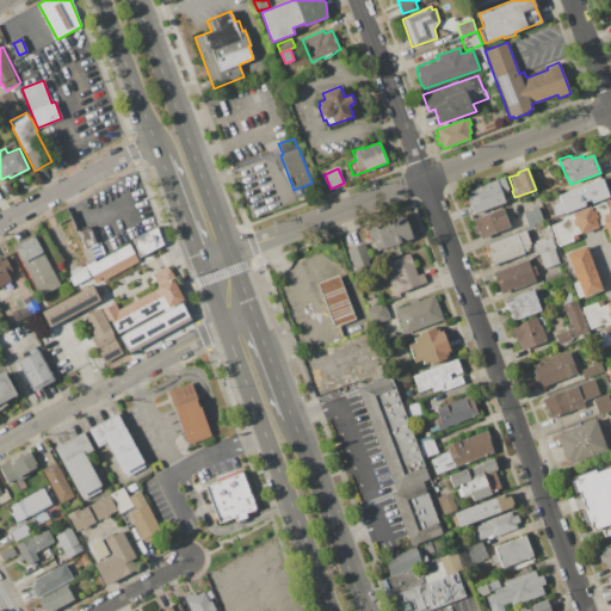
[(473,215),(464,191),(474,187),(475,189),(486,184),(504,177),(510,190),(503,192),(506,203),(473,215)]
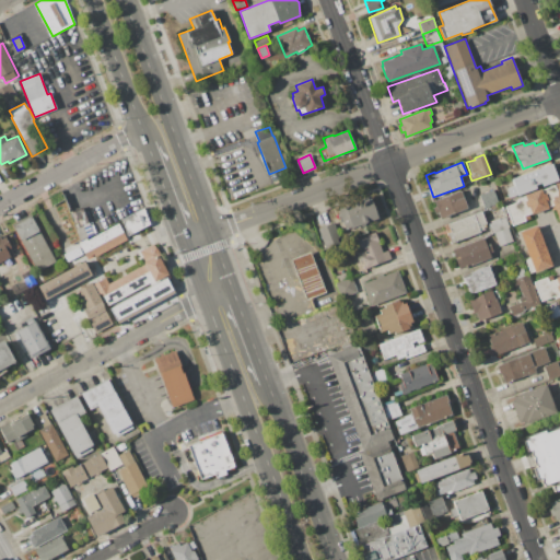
[(511,179),(551,163),(558,182),(544,187),(541,183),(536,185),(537,189),(517,197),(517,195),(508,198),(504,189),(513,186),(511,179)]
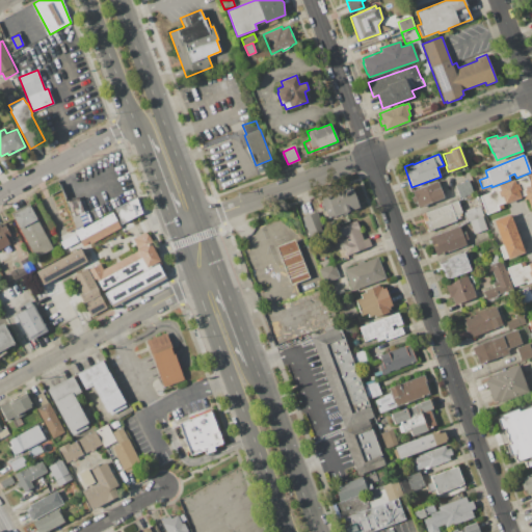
[(480,196),(491,192),(491,189),(499,187),(499,185),(514,180),(515,181),(517,180),(517,179),(531,175),(531,176),(531,175),(531,212),(531,209),(528,198),(524,200),(523,196),(503,204),(504,208),(486,214),(480,196)]
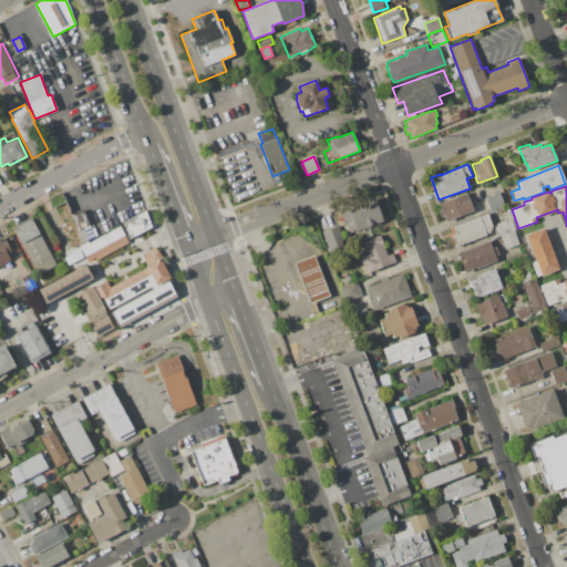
[(485,198),(500,192),(505,205),(491,210),(485,198)]
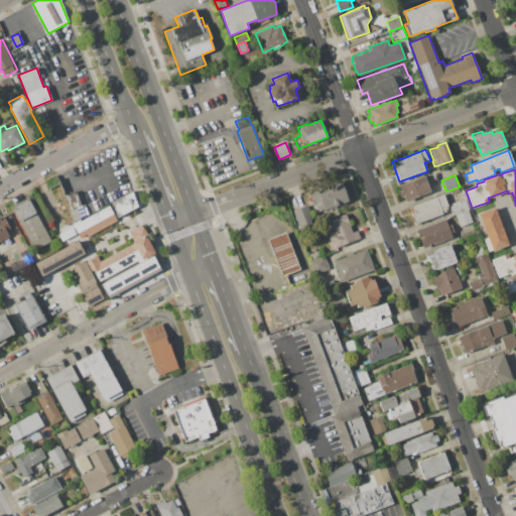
[(399,185),(424,175),(430,191),(405,202),(404,197),(401,198),(398,191),(401,190),(399,185)]
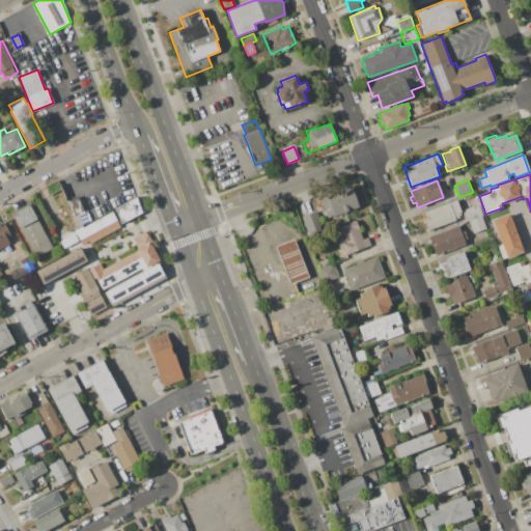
[(309,199),(318,195),(319,197),(351,185),(359,205),(326,219),(320,204),(312,207),(309,199)]
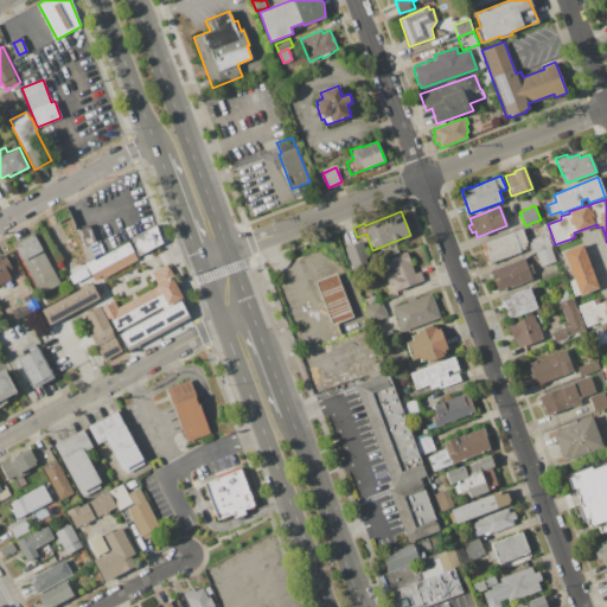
[(69,216),(85,260),(75,266),(57,222),(69,216)]
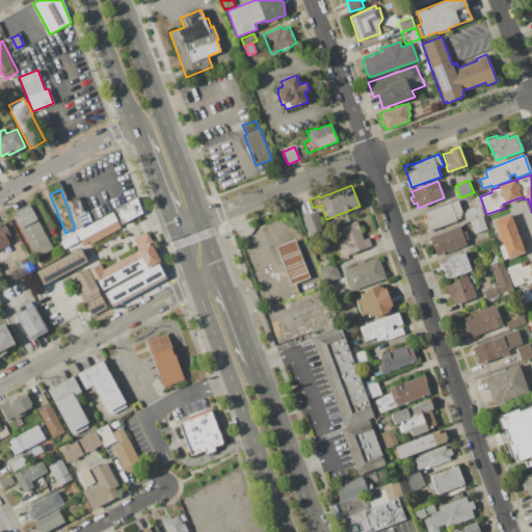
[(78,196),(87,222),(76,228),(65,201),(78,196)]
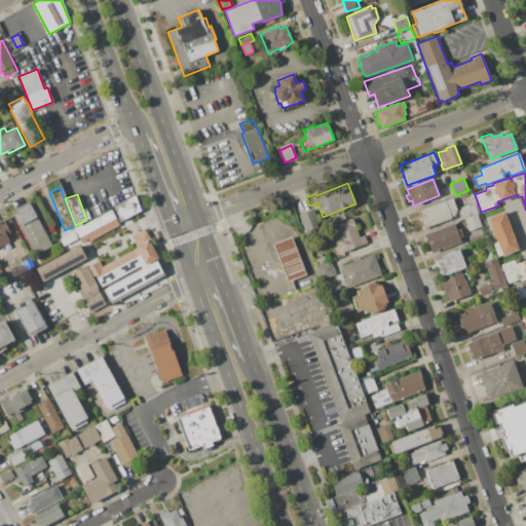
[(134,194),(140,211),(129,216),(119,222),(113,205),(134,194)]
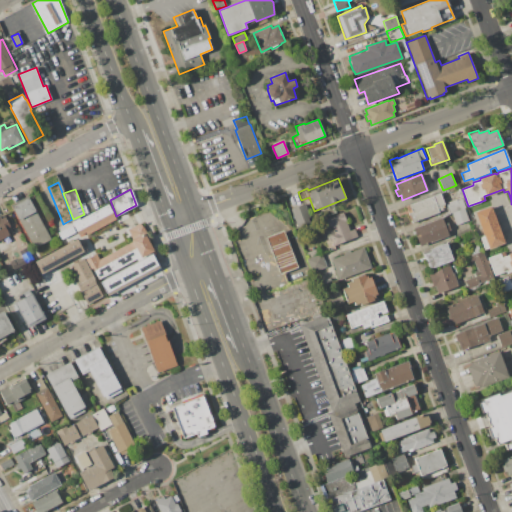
[(409,205),(440,193),(445,205),(442,206),(443,210),(439,211),(439,213),(412,223),(408,213),(412,212),(409,205)]
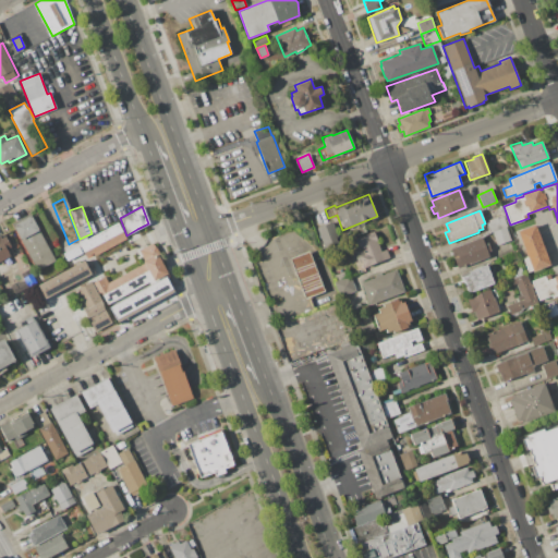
[(12,225),(31,215),(56,261),(37,270),(12,225)]
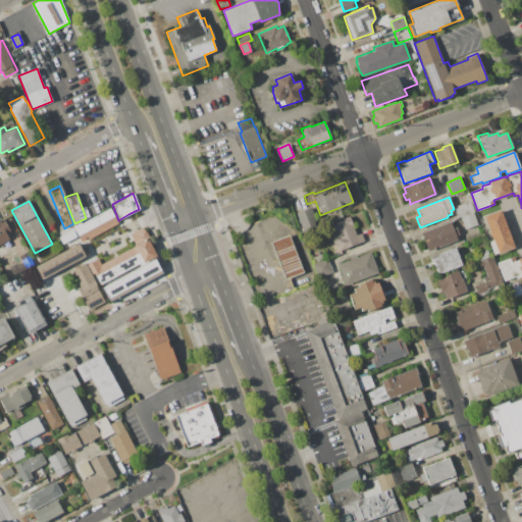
[(455,207),(471,201),(475,211),(473,212),(478,224),(466,229),(461,217),(458,218),(456,212),(457,211),(455,207)]
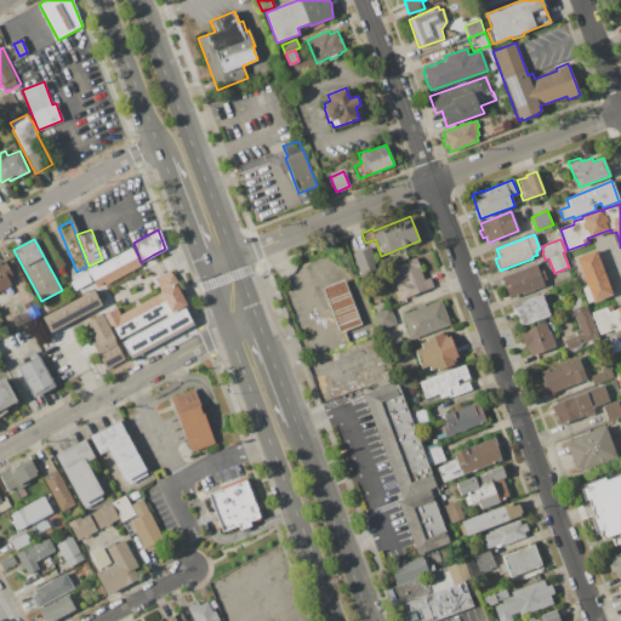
[(96,289),(86,269),(95,265),(95,266),(130,248),(140,266),(96,289)]
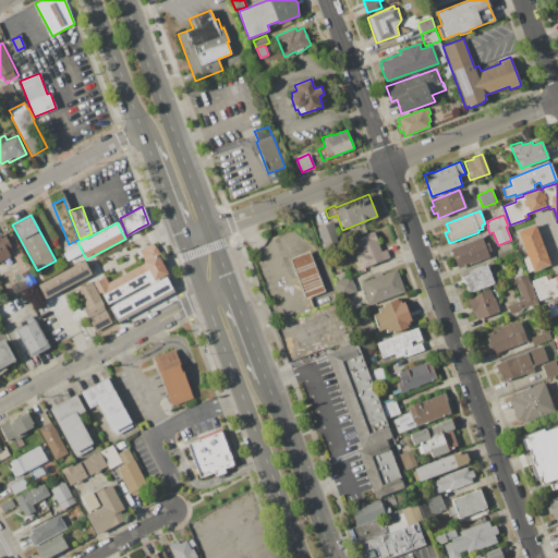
[(332,222),(340,241),(325,247),(317,228),(332,222)]
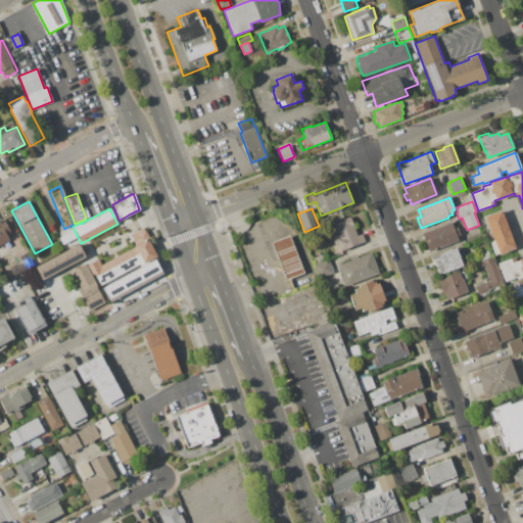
[(485,217),(502,210),(516,248),(500,254),(498,253),(495,254),(490,242),(494,241),(485,217)]
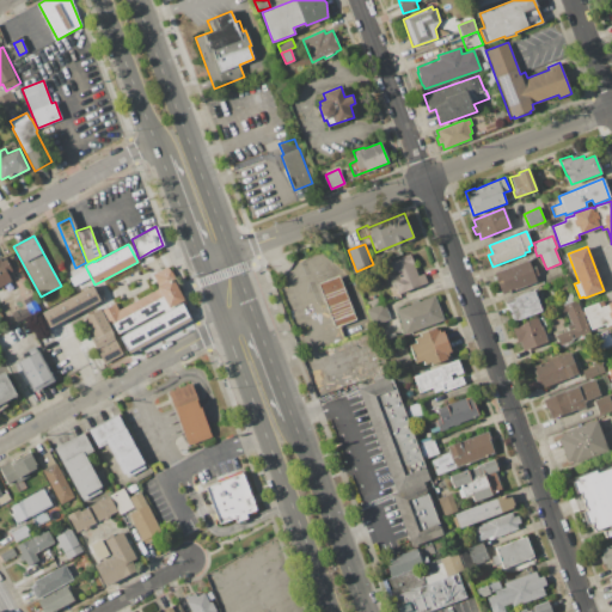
[(385,263),(410,254),(418,275),(424,274),(428,282),(395,294),(386,273),(389,273),(385,263)]
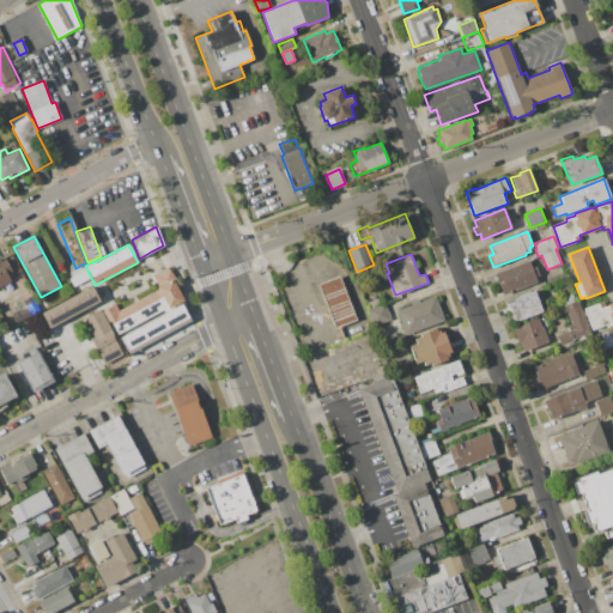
[(0,259),(1,262),(7,259),(14,275),(10,278),(12,283),(0,287),(0,259)]
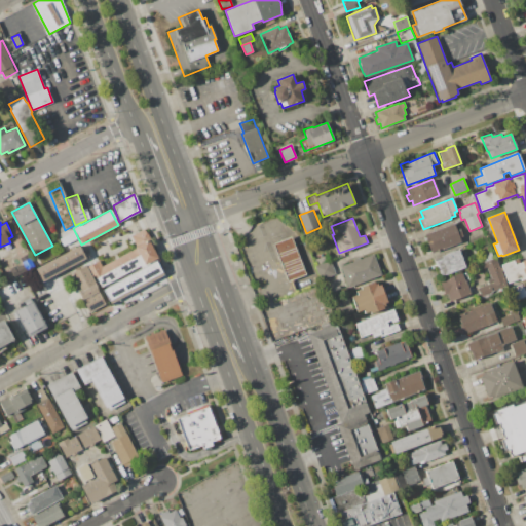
[(424,234),(454,223),(461,241),(431,253),(424,234)]
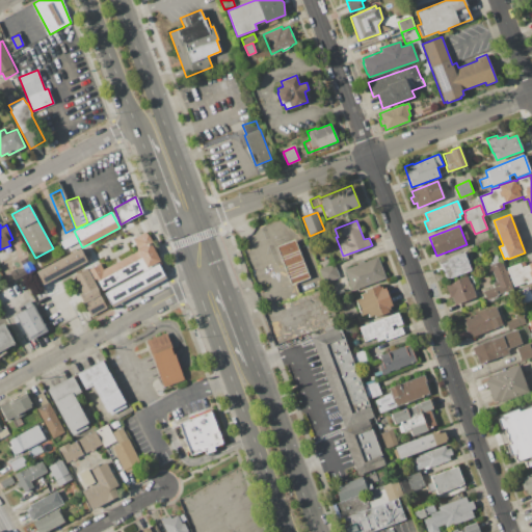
[(96,278),(94,280),(88,269),(99,263),(102,269),(136,250),(135,248),(136,247),(131,238),(138,235),(145,231),(155,248),(153,249),(160,263),(158,264),(165,277),(111,307),(96,278)]
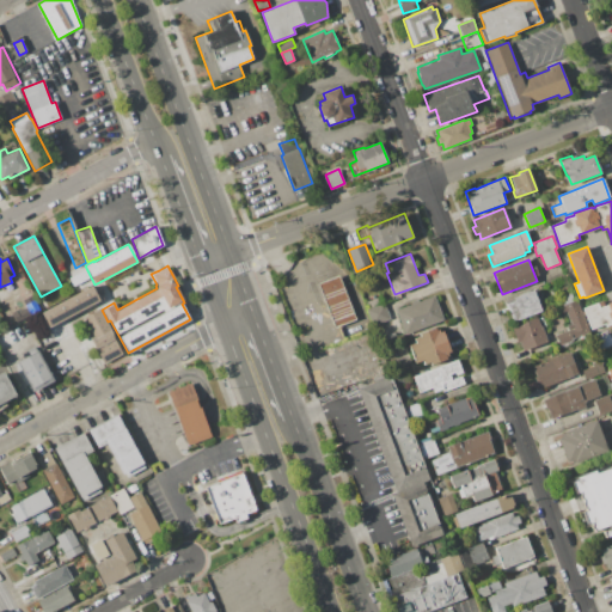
[(20,270),(34,295),(24,300),(16,282),(18,281),(14,274),(20,270)]
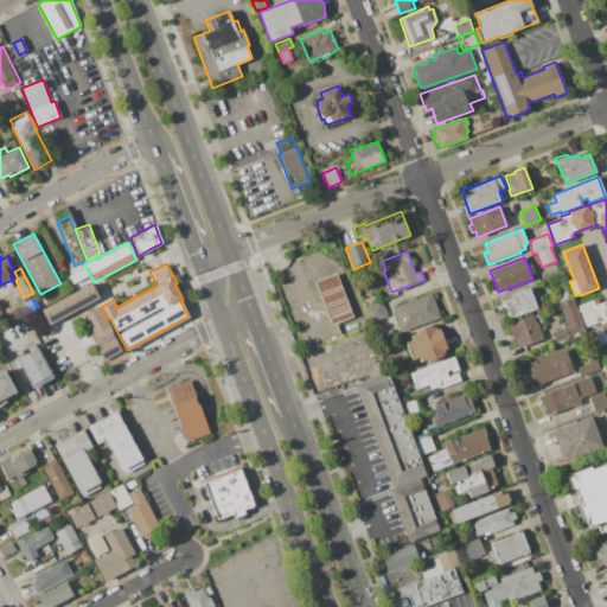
[(315,281),(336,273),(353,315),(355,315),(357,323),(343,327),(342,323),(333,326),(315,281)]
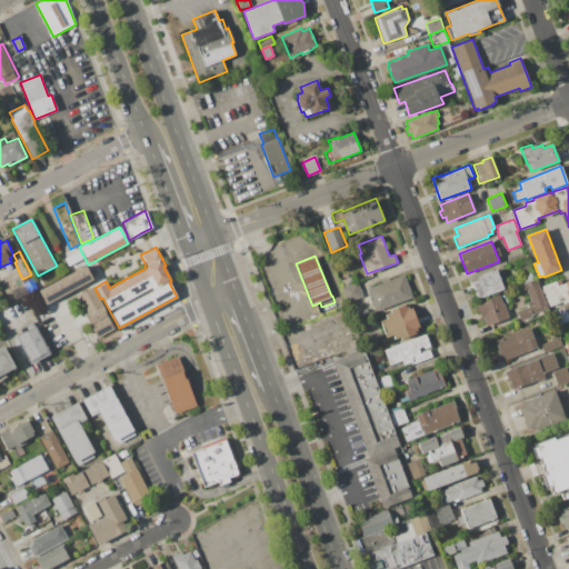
[(528,256),(530,262),(520,266),(518,259),(528,256)]
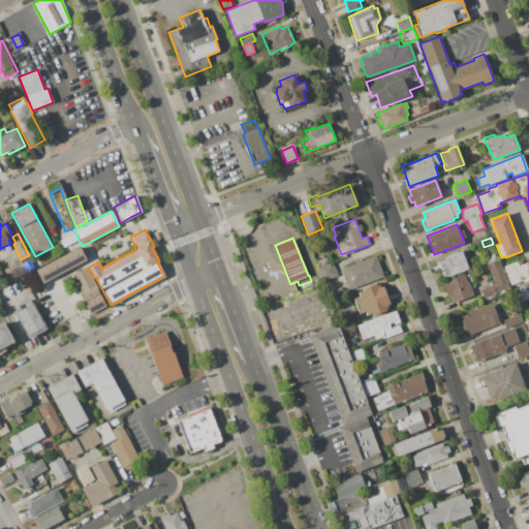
[(41,283),(35,270),(79,246),(86,259),(41,283)]
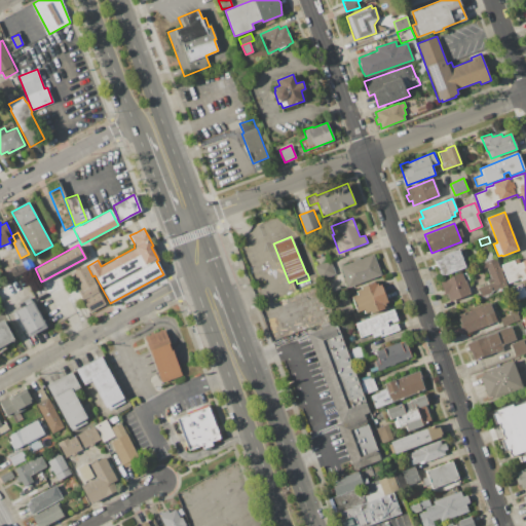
[(441,276),(436,261),(443,258),(442,256),(459,250),(465,267),(441,276)]
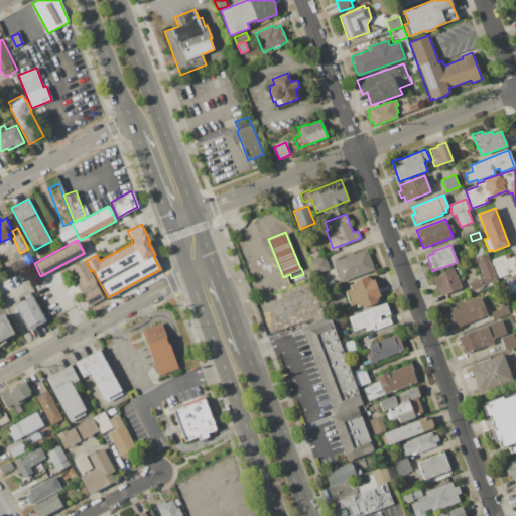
[(475,257),(472,250),(482,247),(484,254),(475,257)]
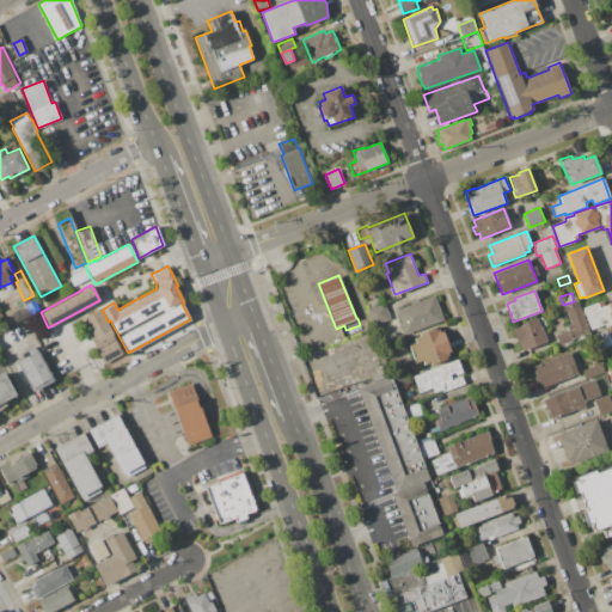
[(396,310),(411,304),(410,301),(418,298),(420,301),(435,295),(445,319),(405,335),(396,310)]
